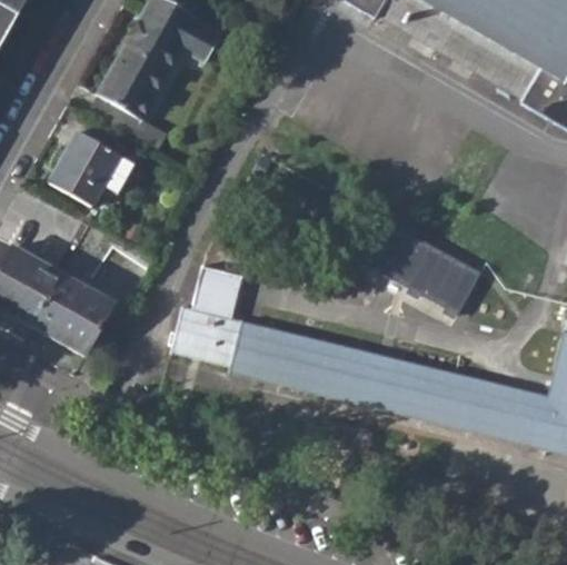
[(0,0),(0,45),(7,32),(26,0),(0,0)]
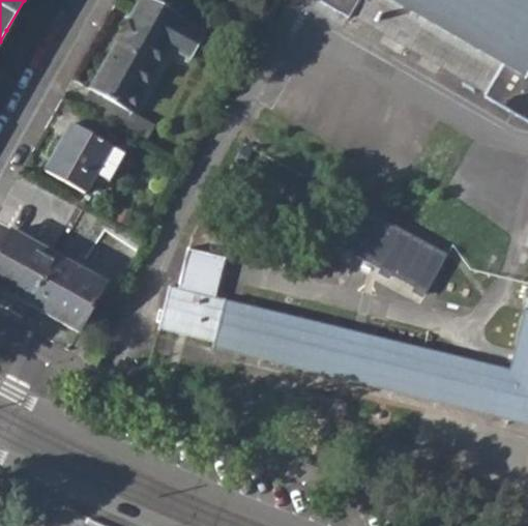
[(142,0),(92,89),(86,101),(148,138),(155,125),(132,112),(169,45),(192,57),(205,31),(183,20),(185,17),(155,0),(142,0)]
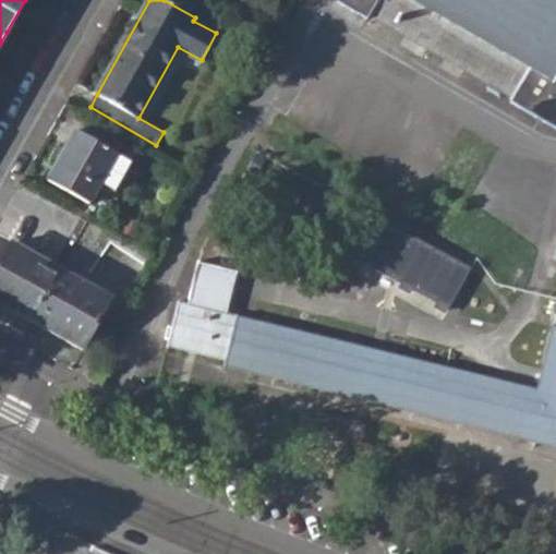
[(338,0),(337,2),(367,20),(370,16),(508,98),(506,101),(555,132),(555,0),(338,0)]
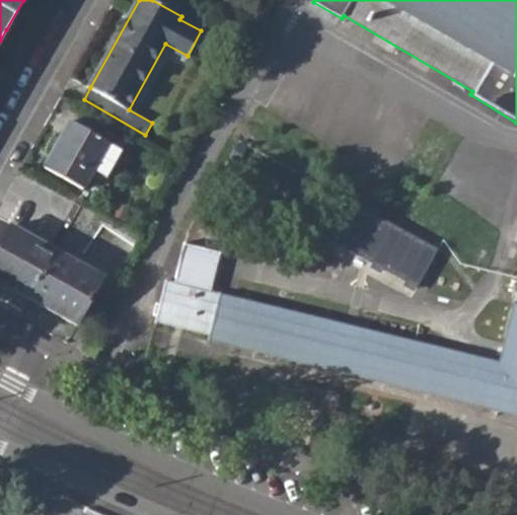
[(46,166),(85,189),(95,169),(107,176),(123,148),(72,120),(46,166)]
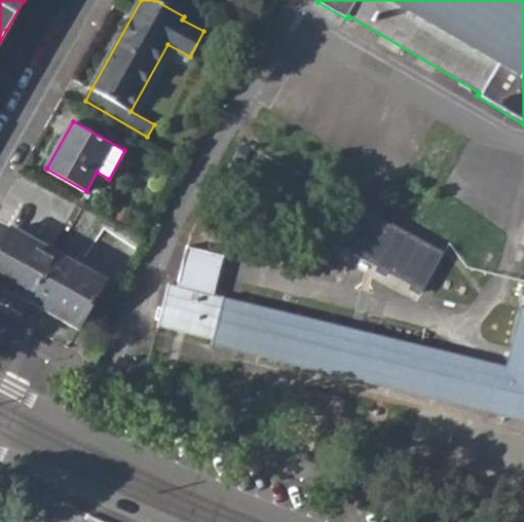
[(332,233),(423,287),(448,246),(356,191),(332,233)]
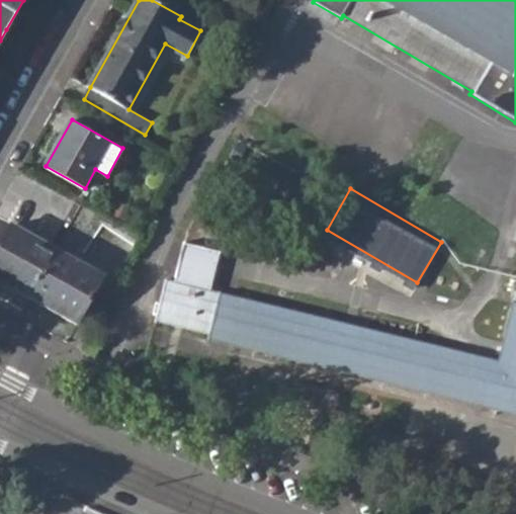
[(0,246),(0,278),(30,295),(58,248),(13,223),(0,246)]
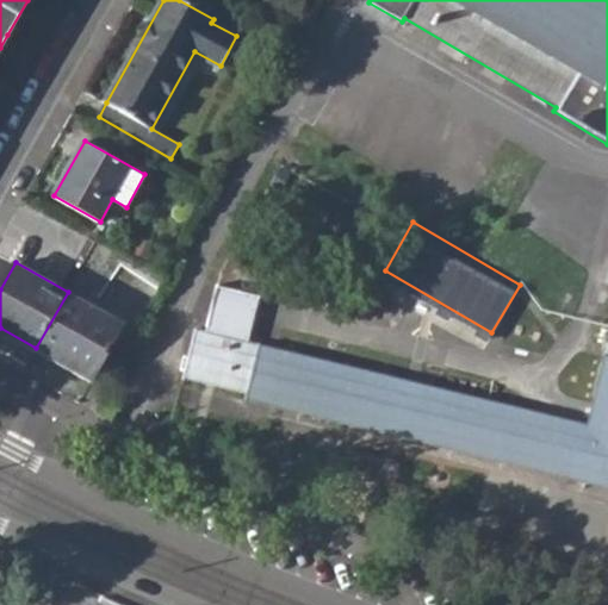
[(607,345),(590,423),(243,341),(246,332),(250,334),(255,313),(250,312),(253,301),(258,303),(260,293),(236,288),(236,292),(213,286),(205,323),(208,324),(205,331),(196,329),(190,355),(185,354),(181,367),(186,368),(184,375),(248,391),(246,399),(607,485),(607,345)]
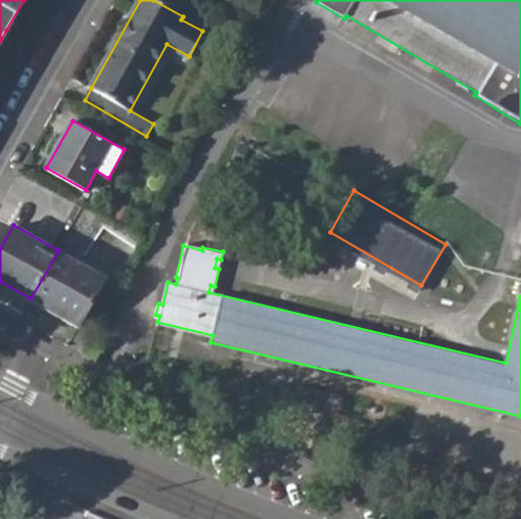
[(31,298),(80,327),(106,277),(58,250),(31,298)]
